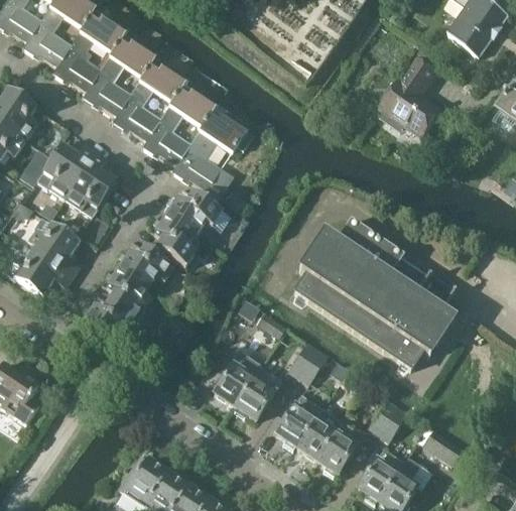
[(16,35),(25,41),(26,42),(40,20),(22,8),(27,0),(44,0),(51,4),(53,0),(7,0),(0,11),(0,29),(2,31),(4,27),(16,35)]
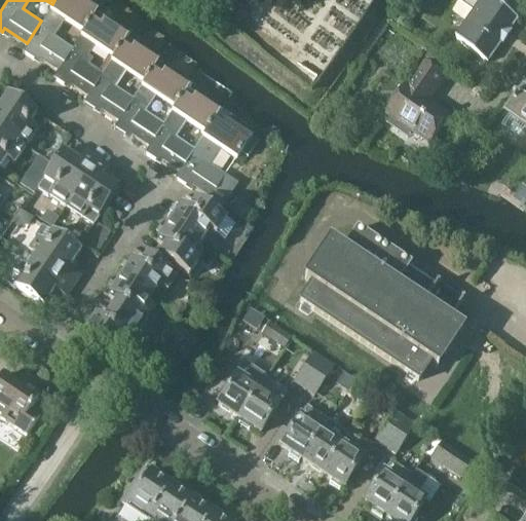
[(22,48),(33,57),(35,54),(57,69),(58,70),(73,46),(53,34),(64,19),(82,31),(98,8),(98,9),(101,5),(92,0),(54,0),(52,4),(41,21),(27,43),(26,42),(22,48)]
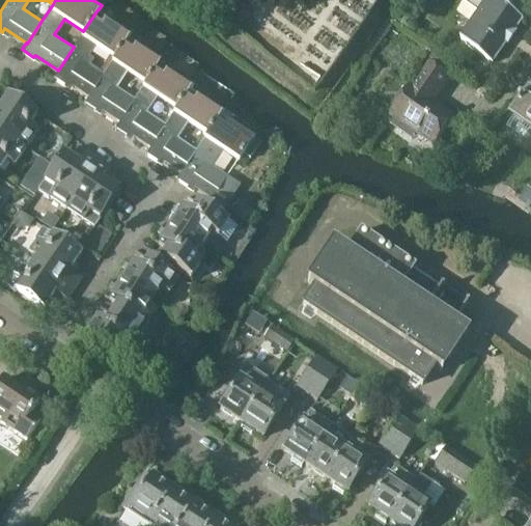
[(493,59),(523,16),(508,5),(511,0),(466,0),(481,10),(462,38),(493,59)]
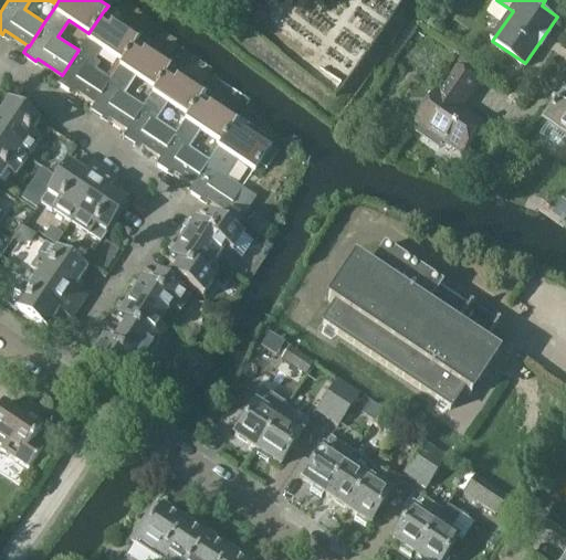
[(56,81),(69,88),(71,85),(94,101),(96,102),(112,77),(95,66),(100,60),(95,57),(102,48),(123,61),(139,37),(142,34),(105,10),(105,9),(88,33),(79,50),(62,75),(61,74),(56,81)]
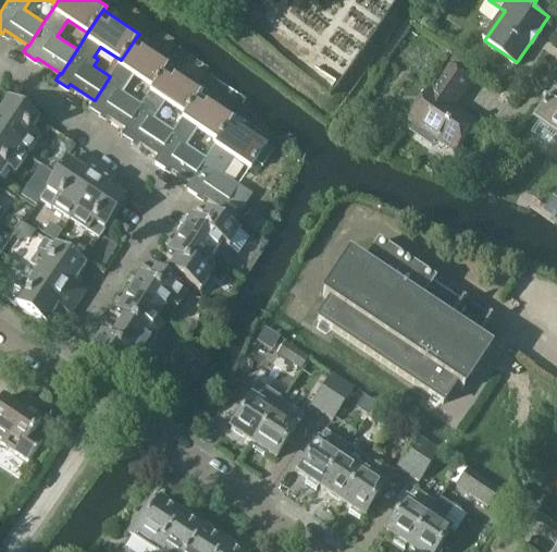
[(108,114),(125,125),(126,126),(143,102),(122,88),(133,73),(152,86),(169,62),(170,63),(172,60),(137,36),(121,60),(110,76),(95,100),(93,99),(88,106),(101,113),(102,111),(108,114)]
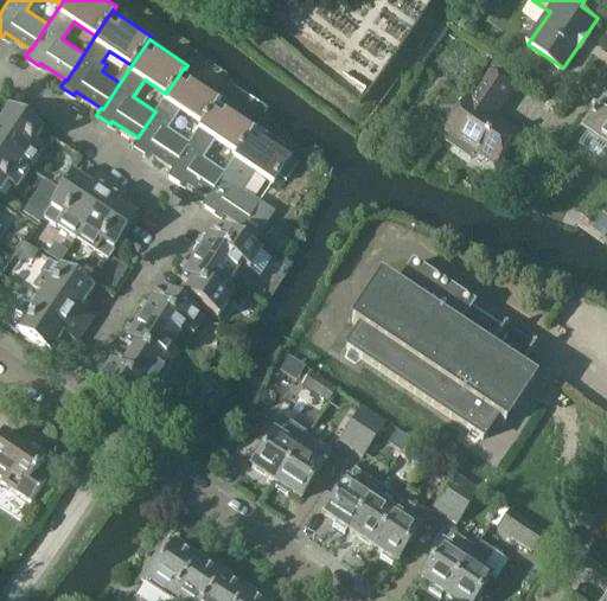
[(163,160),(171,166),(172,167),(190,139),(168,125),(179,107),(202,122),(218,97),(219,97),(222,94),(185,69),(184,68),(166,94),(155,112),(138,138),(136,136),(131,144),(145,153),(147,151),(163,160)]
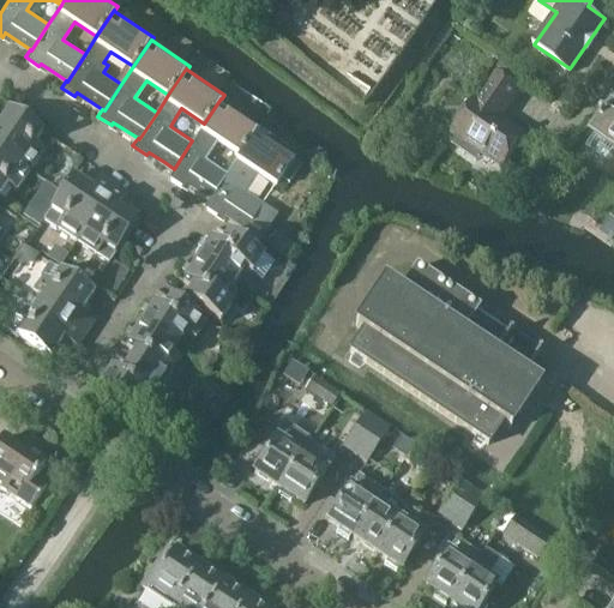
[(476,156),(482,148),(503,162),(523,133),(499,118),(521,86),(497,71),(475,101),(474,100),(453,128),(458,131),(452,139),(476,156)]
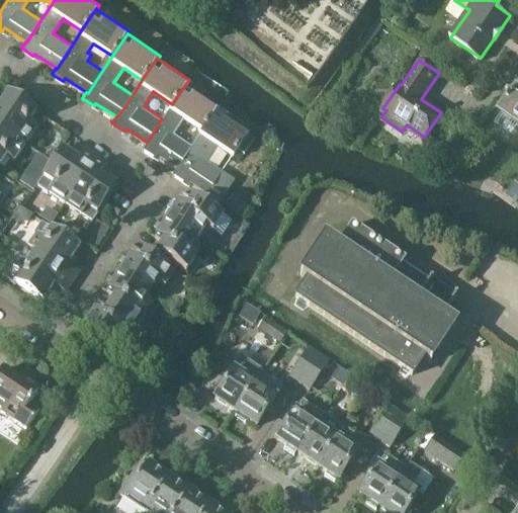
[(517,78),(500,104),(517,116),(517,78)]
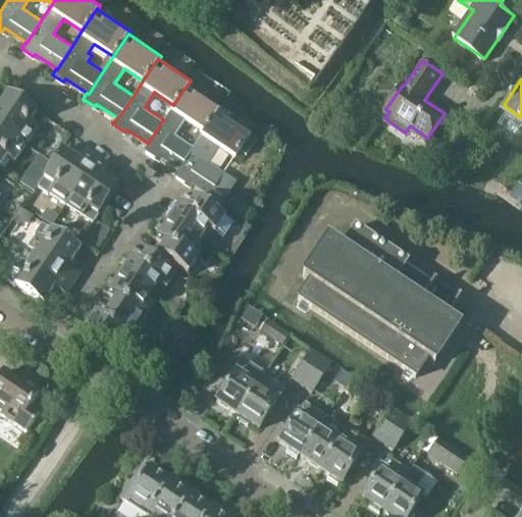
[(168,161),(177,167),(178,167),(194,145),(175,133),(186,118),(204,131),(220,105),(189,84),(188,84),(173,105),(163,119),(148,144),(147,143),(143,149),(155,157),(157,153),(168,161)]
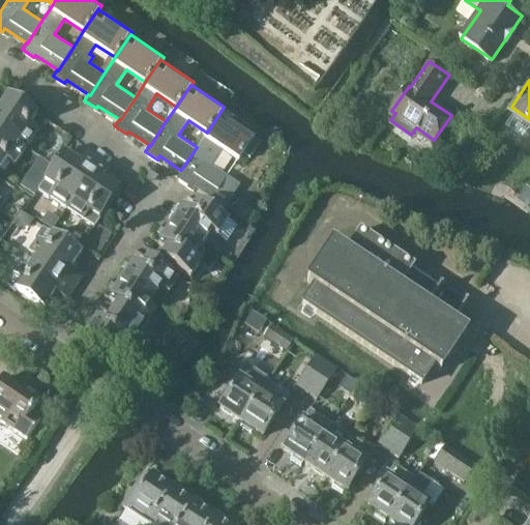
[(37,112),(7,91),(0,101),(0,126),(26,144),(37,127),(30,122),(37,112)]
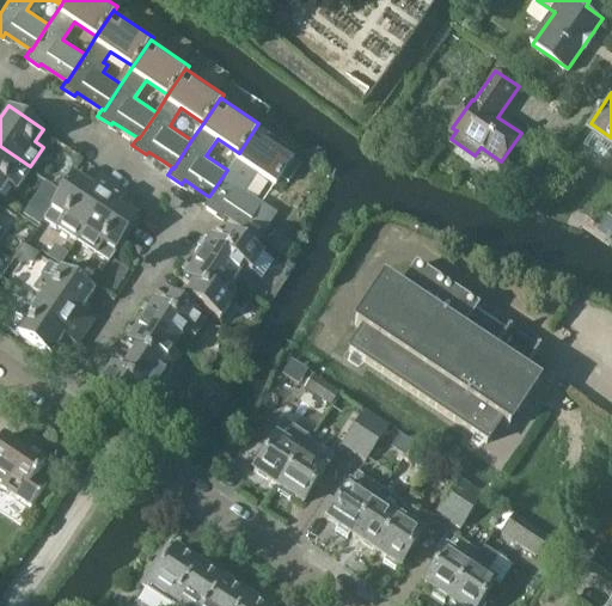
[(204,202),(218,210),(220,209),(245,226),(245,227),(258,237),(277,209),(240,185),(252,167),(275,183),(280,173),(285,177),(289,176),(297,165),(297,159),(292,157),(294,154),(264,134),(268,130),(258,123),(239,153),(227,170),(209,196),(208,196),(204,202)]
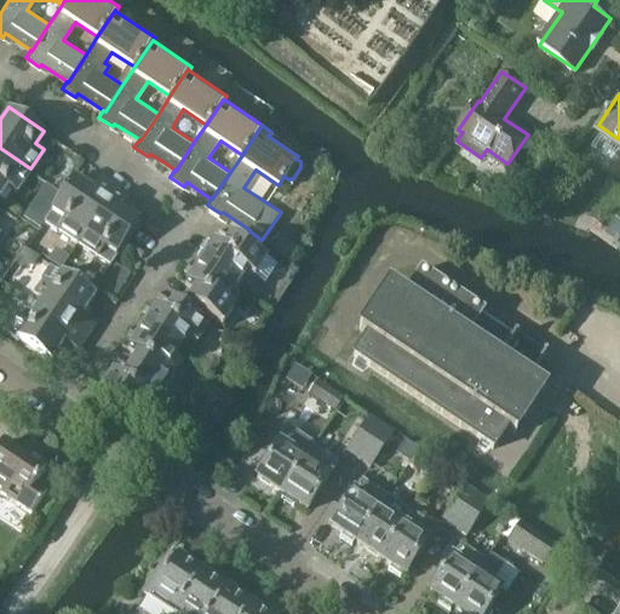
[(30,168),(0,148),(0,195),(7,184),(16,190),(30,168)]
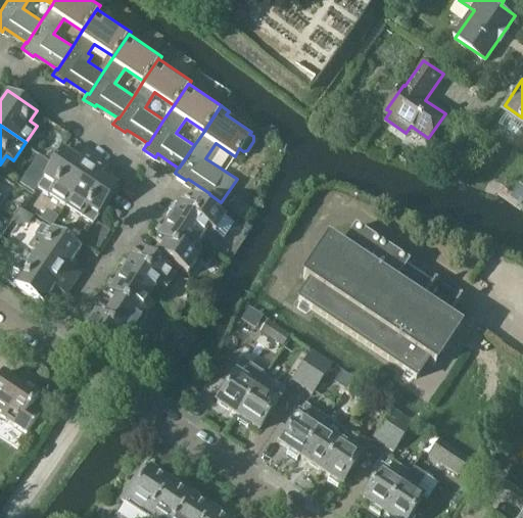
[(66,202),(98,154),(87,147),(80,158),(62,147),(43,177),(53,183),(48,191),(66,202)]
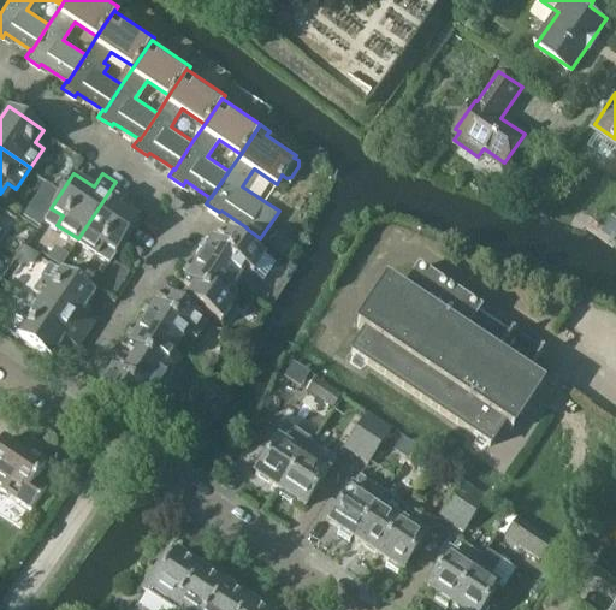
[(39,224),(60,190),(45,179),(22,213),(39,224)]
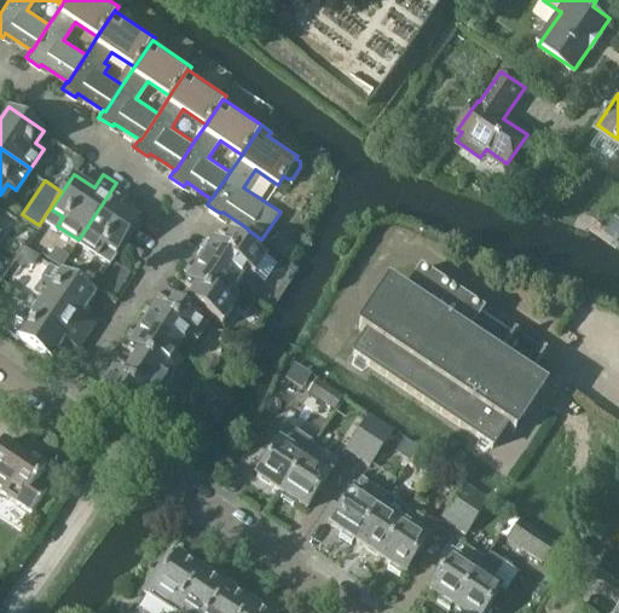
[(111,261),(116,253),(140,218),(120,206),(129,191),(116,183),(79,240),(111,261)]
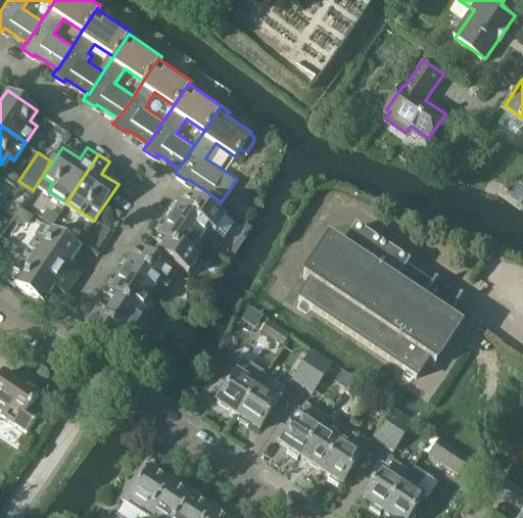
[(179,201),(171,214),(168,219),(199,240),(207,228),(223,238),(233,222),(195,196),(188,207),(179,201)]
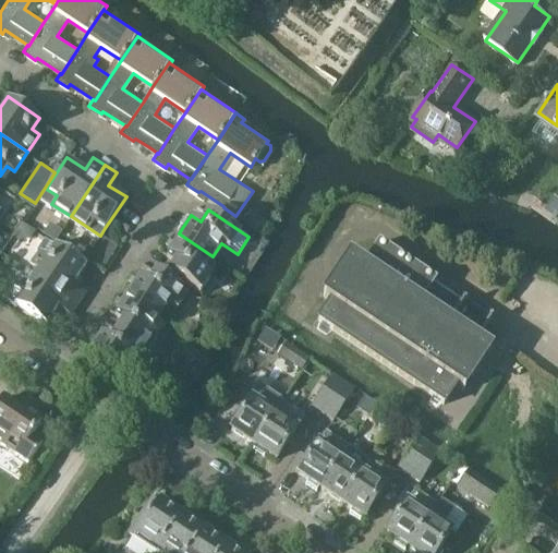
[(258,235),(268,219),(255,211),(245,225),(258,235)]
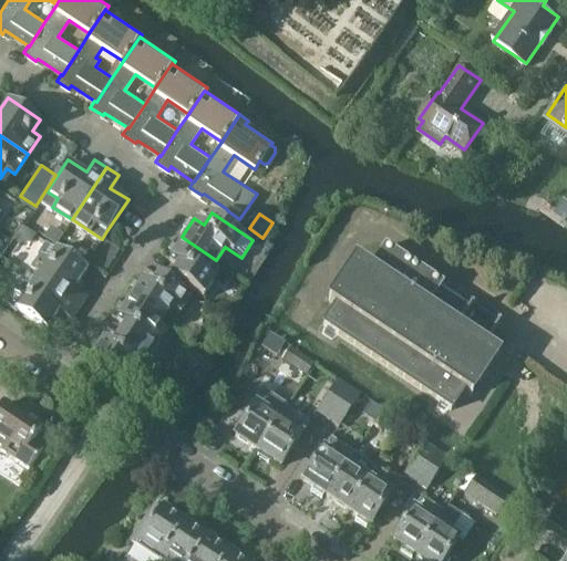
[(43,234),(55,242),(62,231),(50,222),(43,234)]
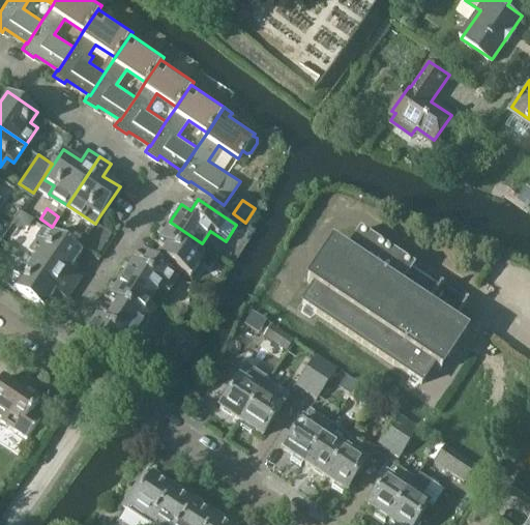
[(170,222),(158,239),(167,245),(159,256),(190,276),(201,261),(194,256),(202,243),(170,222)]
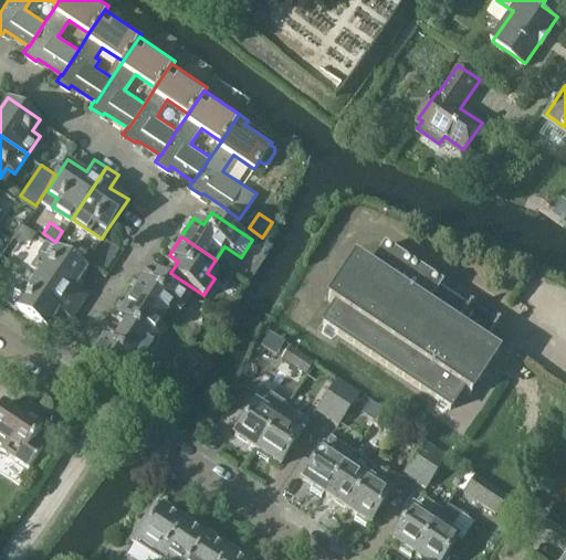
[(87,266),(55,245),(46,239),(38,251),(40,252),(28,270),(80,305),(87,294),(74,286),(87,266)]
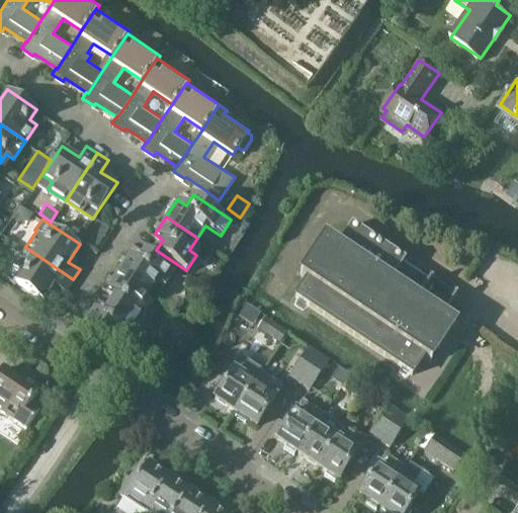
[(82,240),(94,248),(108,227),(96,219),(82,240)]
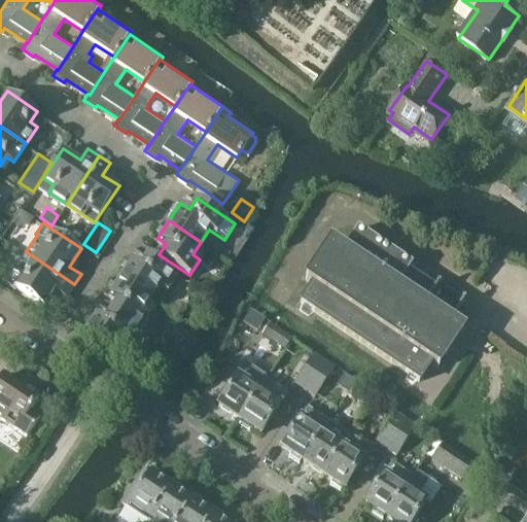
[(410,264),(411,262),(357,225),(343,247),(329,239),(304,276),(312,281),(300,300),(419,378),(431,360),(438,364),(463,327),(450,318),(464,297),(437,279),(436,281),(410,264)]
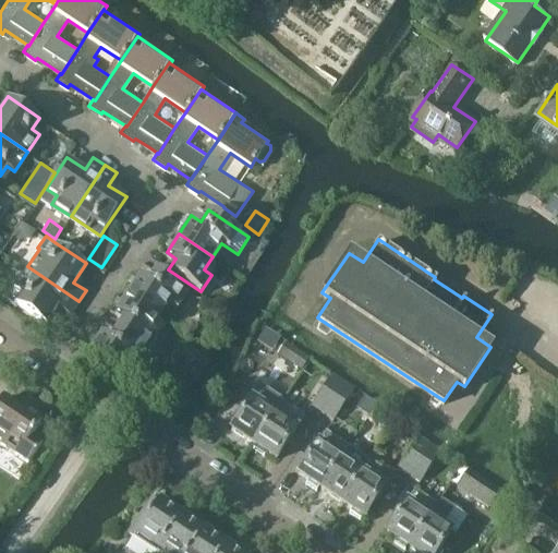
[(79,301),(27,266),(14,286),(22,291),(14,302),(46,323),(58,304),(71,313),(79,301)]
